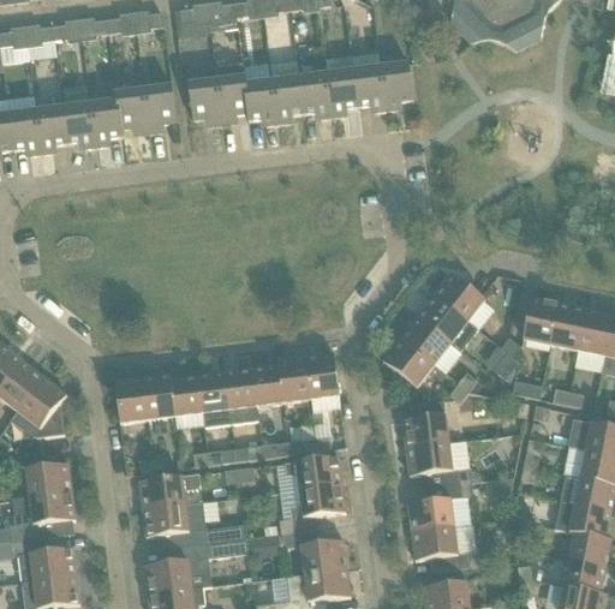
[(237,17),(234,3),(222,4),(221,0),(207,3),(208,6),(210,30),(238,27),(237,17)]
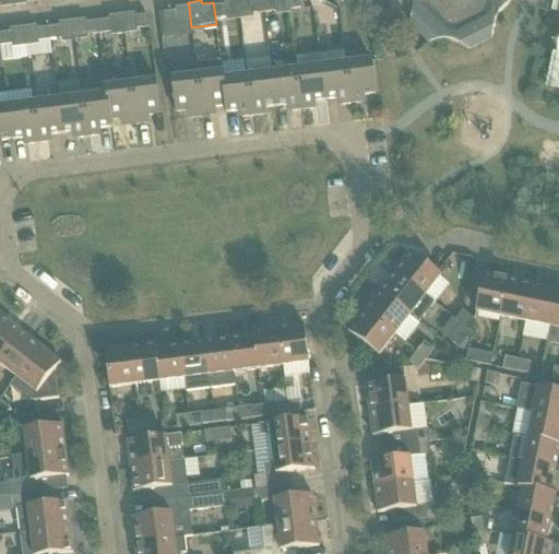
[(264,9),(263,0),(251,0),(252,11),(264,9)]
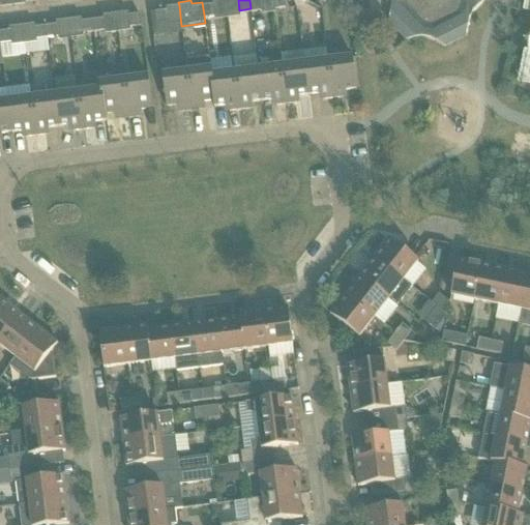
[(262,7),(261,0),(249,0),(251,8),(262,7)]
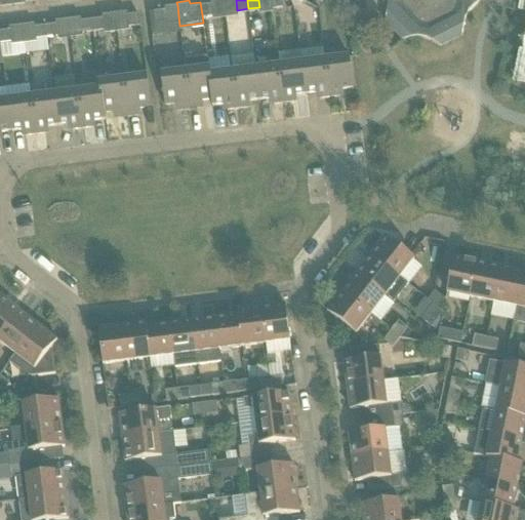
[(388,0),(388,3),(386,18),(402,36),(417,34),(427,36),(440,43),(461,32),(465,16),(469,8),(478,0),(388,0)]
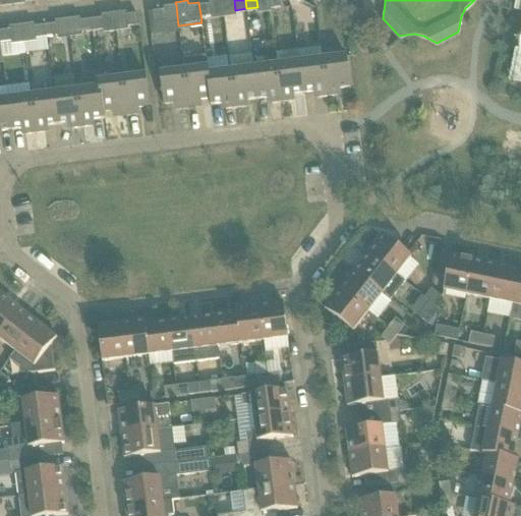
[(515,0),(514,7),(520,8),(520,32),(515,36),(519,42),(512,76),(520,77),(520,0),(515,0)]
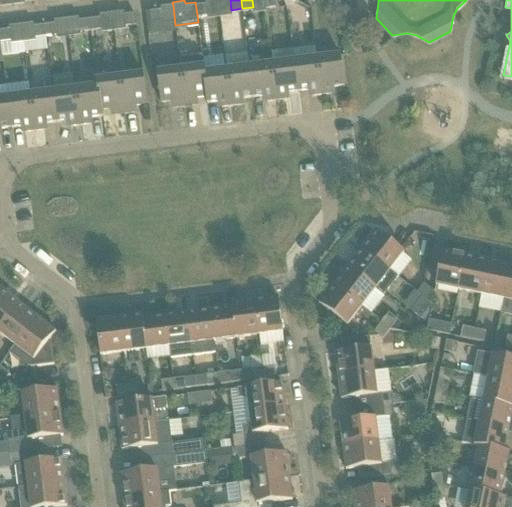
[(207,13),(206,1),(195,2),(197,14),(207,13)]
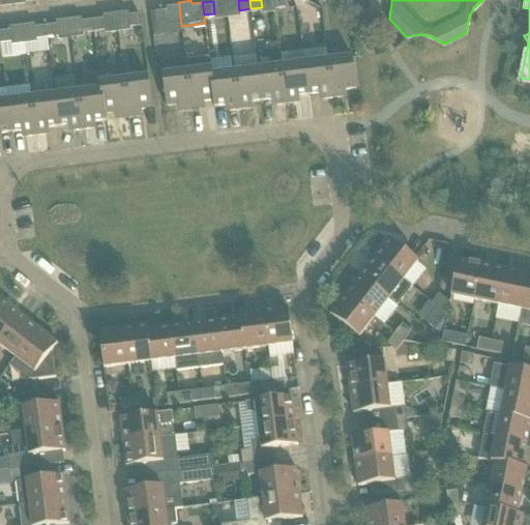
[(168,19),(167,6),(155,8),(157,21),(168,19)]
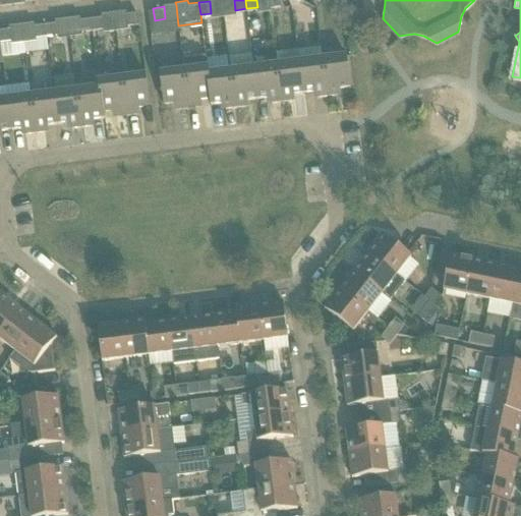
[(138,22),(136,10),(126,11),(127,23),(138,22)]
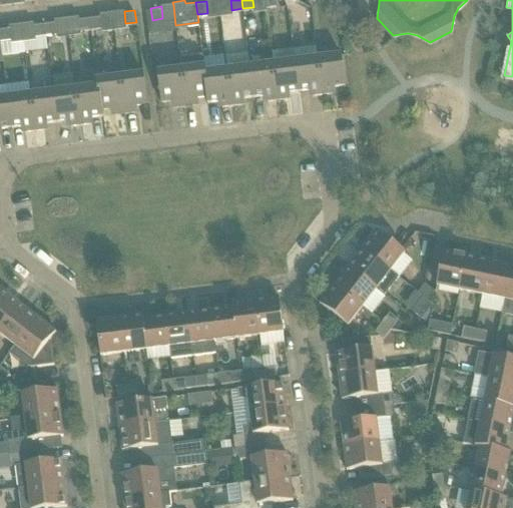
[(101,26),(100,14),(89,16),(91,27),(101,26)]
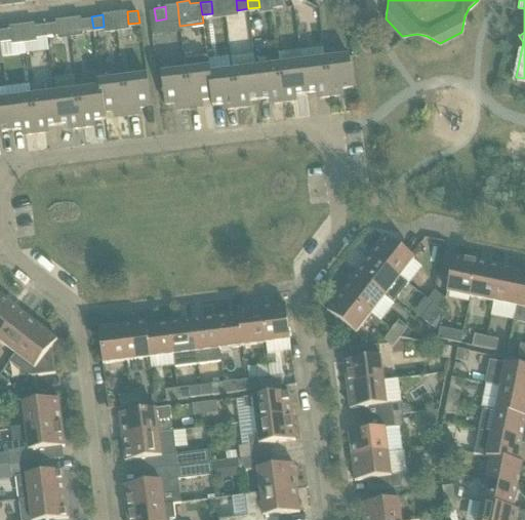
[(91,16),(80,17),(82,30),(93,28),(91,16)]
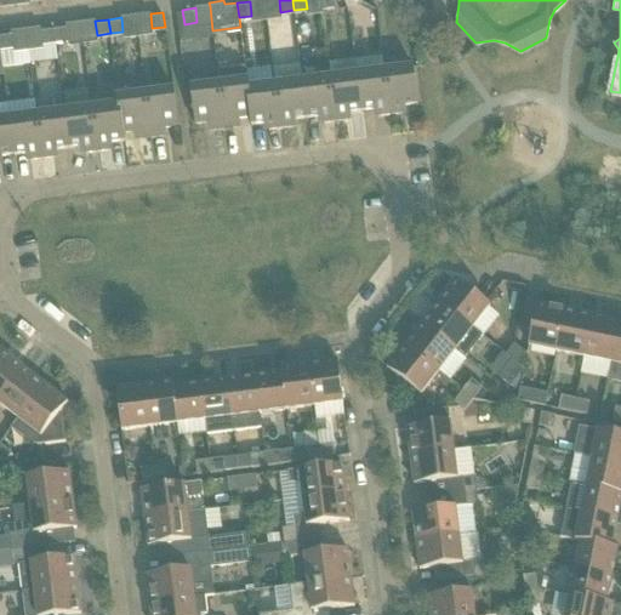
[(67,24),(53,26),(55,40),(68,39),(67,24)]
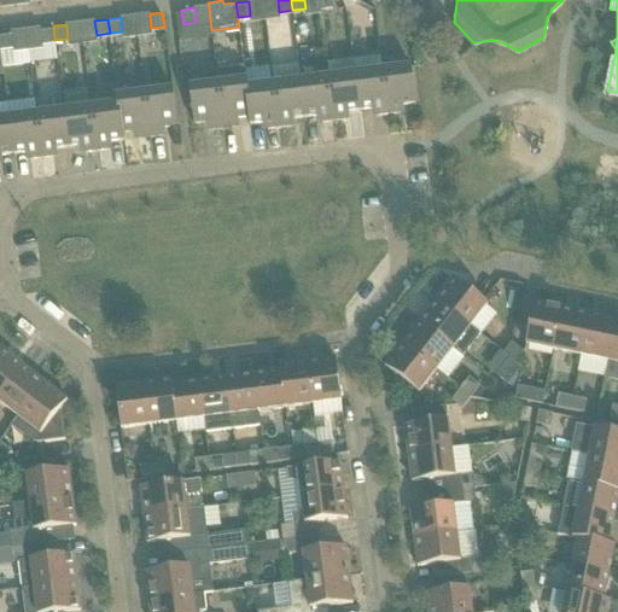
[(54,40),(53,25),(40,28),(42,41),(54,40)]
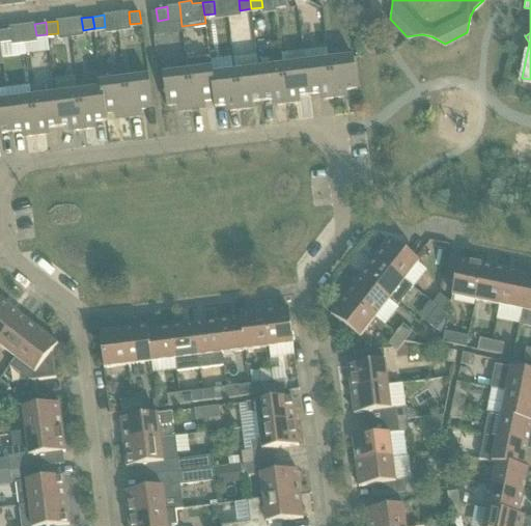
[(11,39),(9,27),(0,27),(0,39),(0,40),(11,39)]
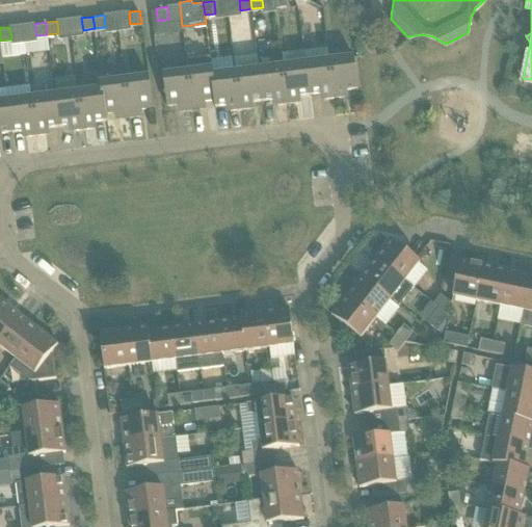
[(209,54),(186,57),(187,69),(192,107),(202,105),(202,99),(214,98),(215,98),(212,72),(209,54)]
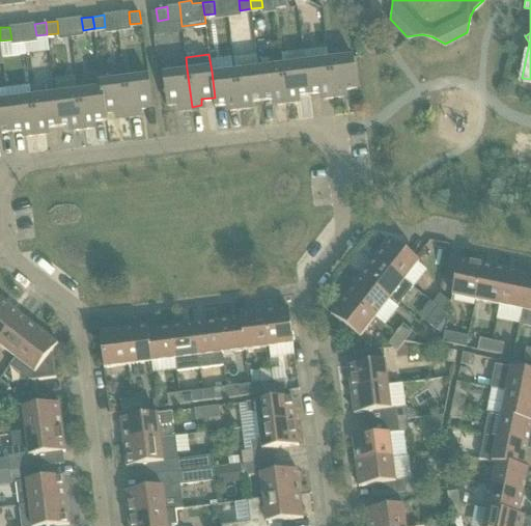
[(353,54),(332,56),(329,57),(333,95),(343,94),(342,87),(357,86),(353,54)]
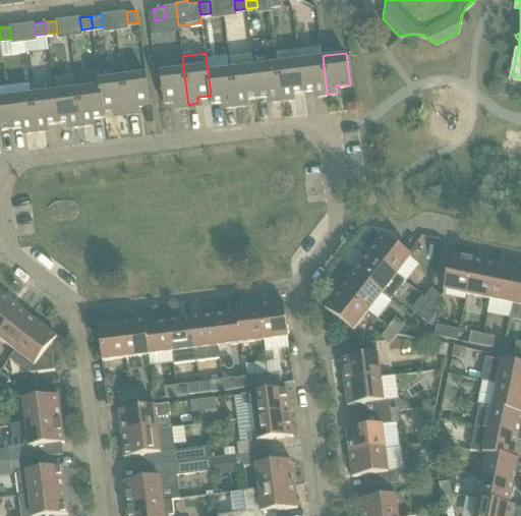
[(327,94),(323,56),(299,59),(303,90),(316,89),(317,95),(327,94)]
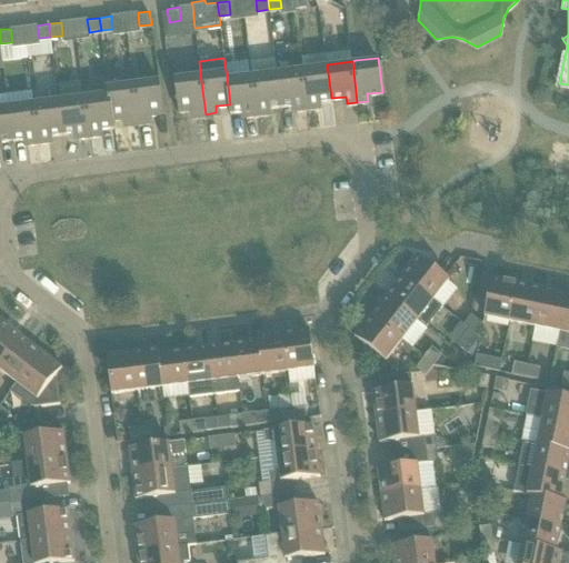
[(331,98),(327,64),(301,68),(307,108),(318,107),(317,100),(331,98)]
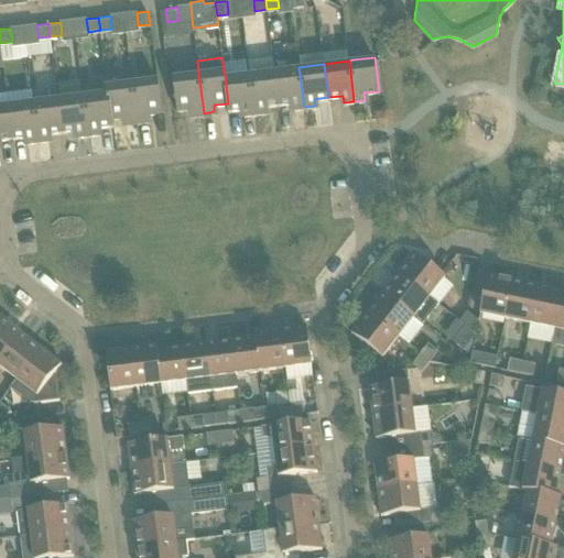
[(299,67),(274,69),(279,104),(293,102),(294,109),(304,107),(299,67)]
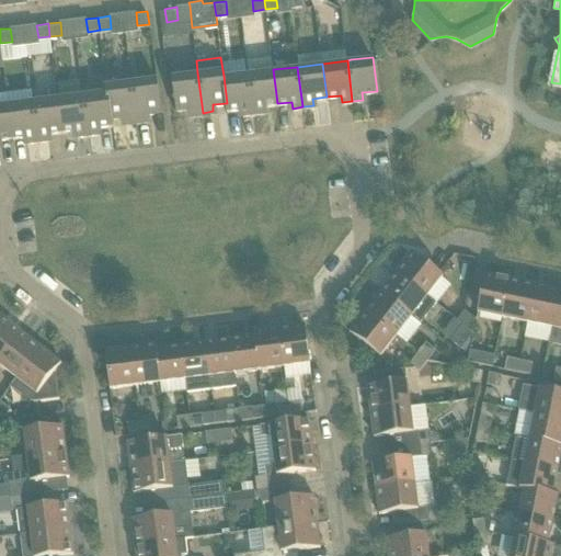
[(277,103),(273,69),(248,72),(253,113),(263,112),(263,105),(277,103)]
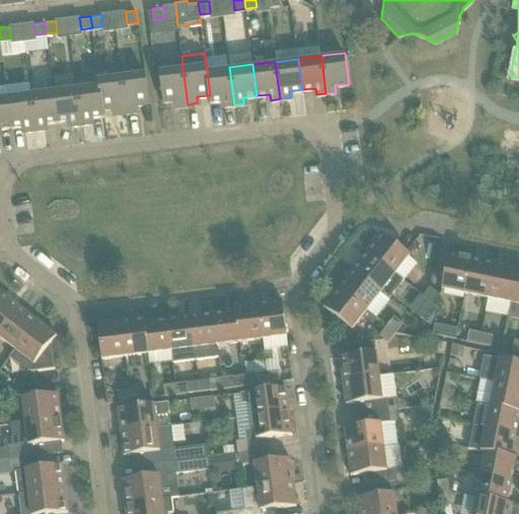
[(182,67),(159,70),(160,81),(163,100),(177,99),(177,105),(188,104),(182,67)]
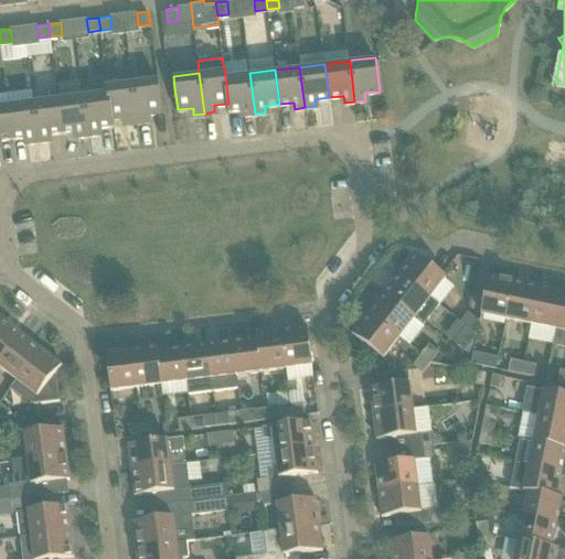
[(255,114),(249,73),(240,74),(225,76),(228,104),(227,104),(227,110),(244,108),(244,115),(255,114)]
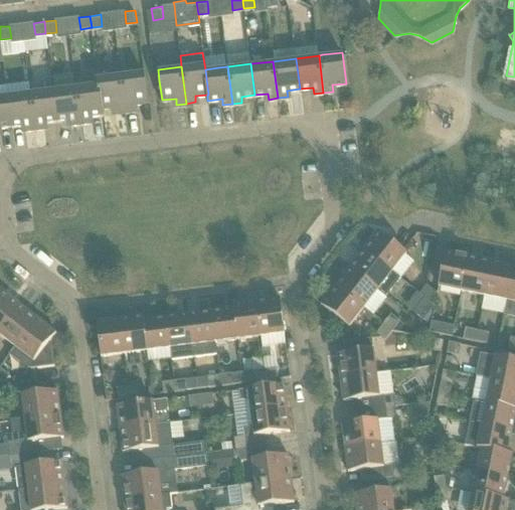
[(144,71),(120,73),(125,111),(135,110),(134,104),(148,102),(145,81),(144,71)]
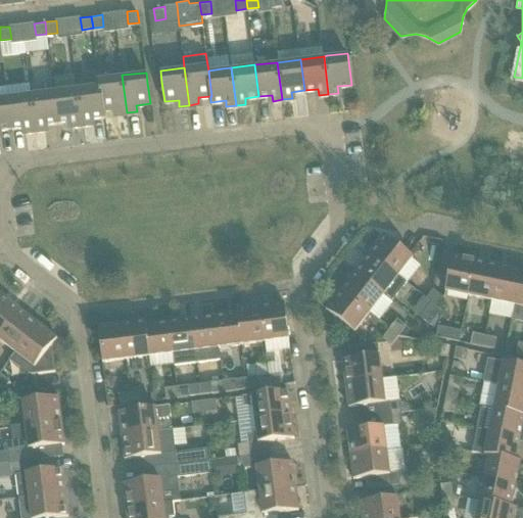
[(127,112),(122,75),(98,78),(98,84),(100,84),(103,109),(104,109),(116,107),(117,114),(127,112)]
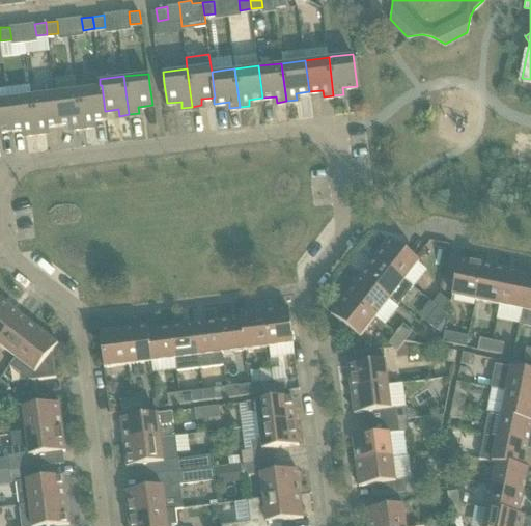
[(102,85),(100,85),(100,86),(78,88),(83,127),(92,126),(91,119),(107,117),(106,111),(105,111),(102,85)]
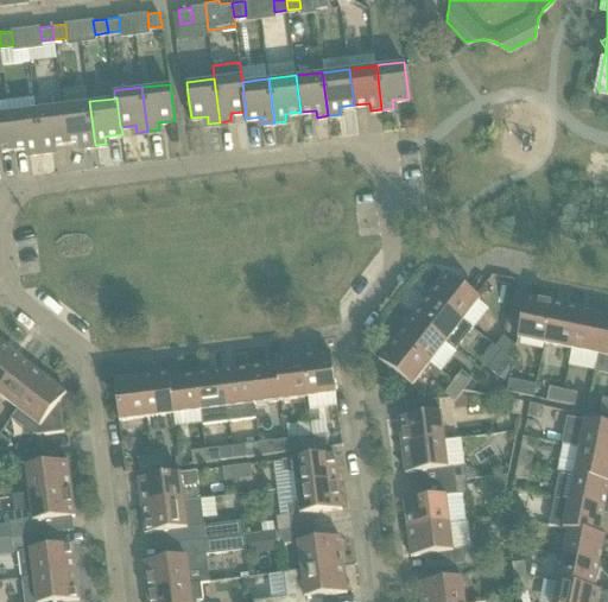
[(95,145),(89,101),(62,105),(67,141),(82,139),(83,146),(95,145)]
